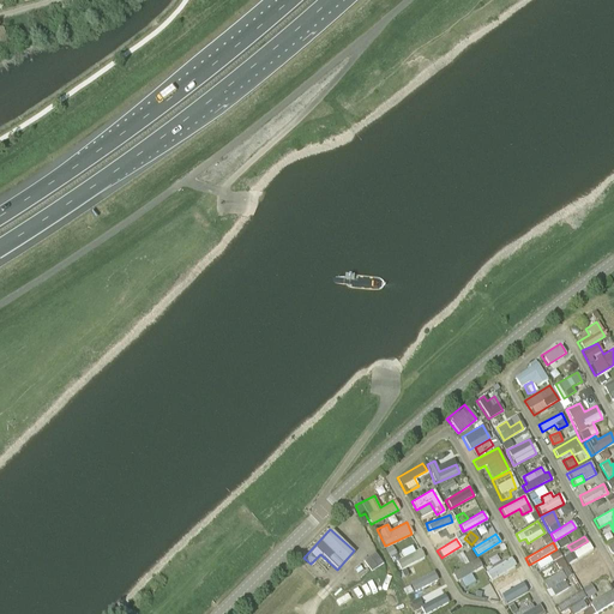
[(572,552),(576,559),(593,549),(589,542),(572,552)]
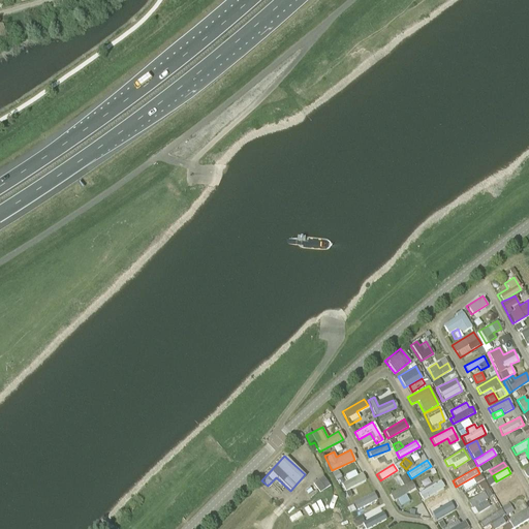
[(343,492),(365,481),(361,472),(339,483),(343,492)]
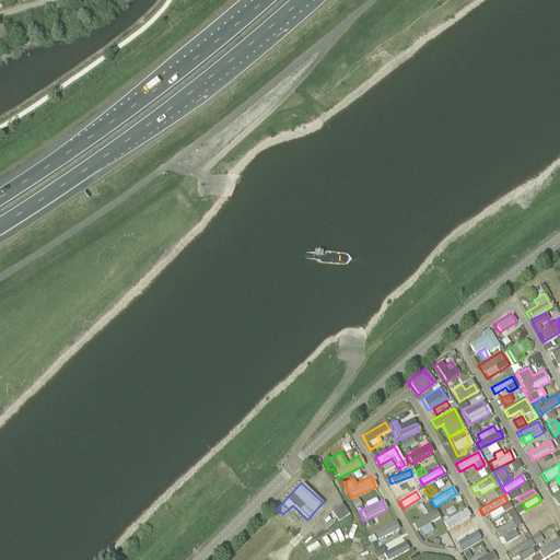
[(502,512),(511,509),(509,502),(499,505),(502,512)]
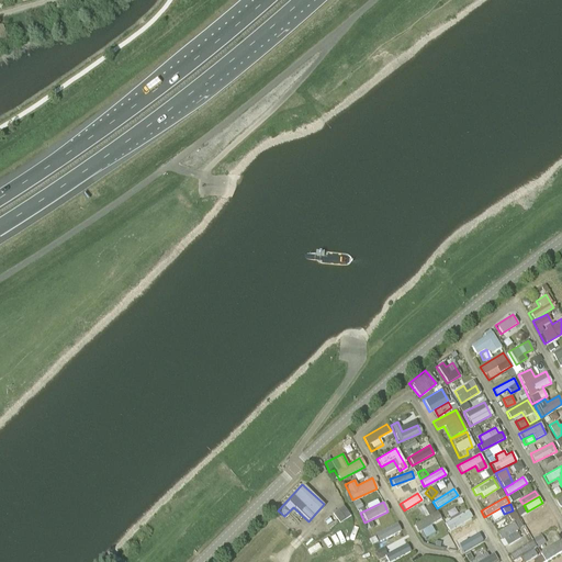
[(422,505),(416,509),(424,518),(428,514),(422,505)]
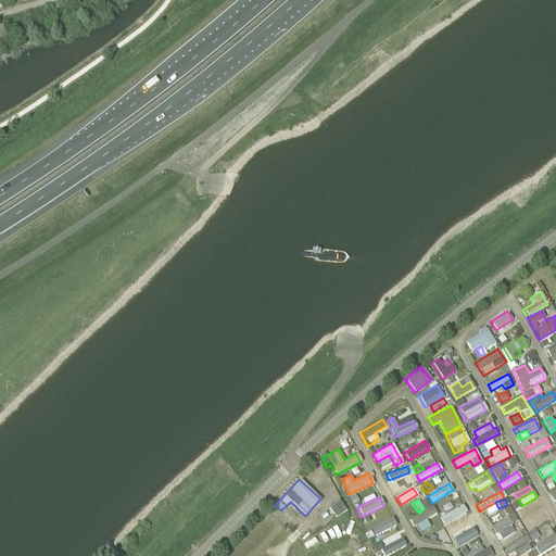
[(328,507),(335,518),(345,510),(339,501),(328,507)]
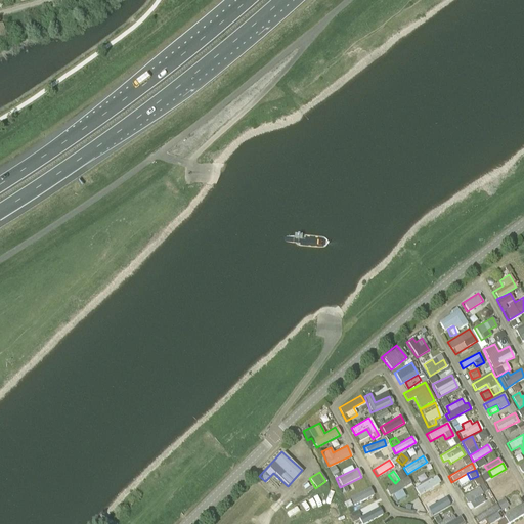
[(480,476),(483,481),(490,478),(487,472),(480,476)]
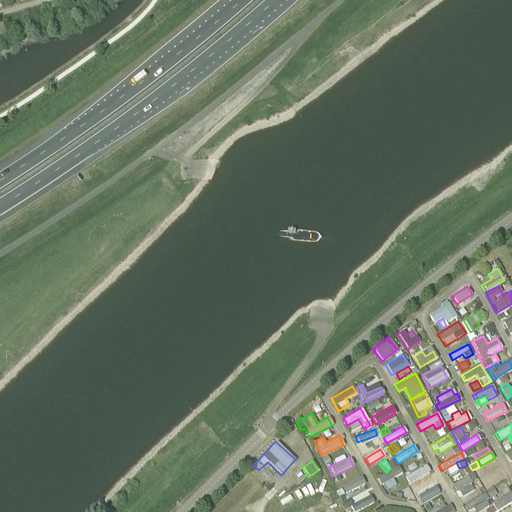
[(448,475),(459,469),(455,463),(445,469),(448,475)]
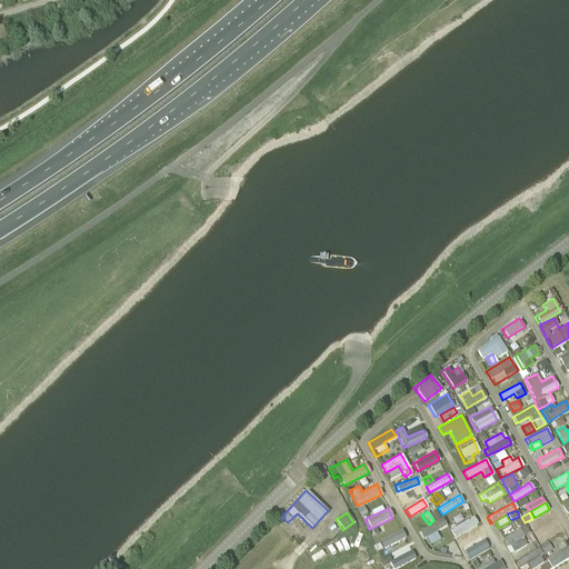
[(472,517),(449,529),(453,538),(477,526),(472,517)]
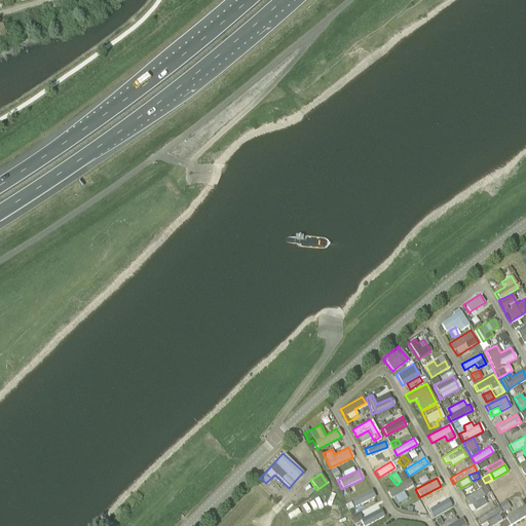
[(502,491),(499,486),(491,491),(497,502),(518,491),(515,485),(502,491)]
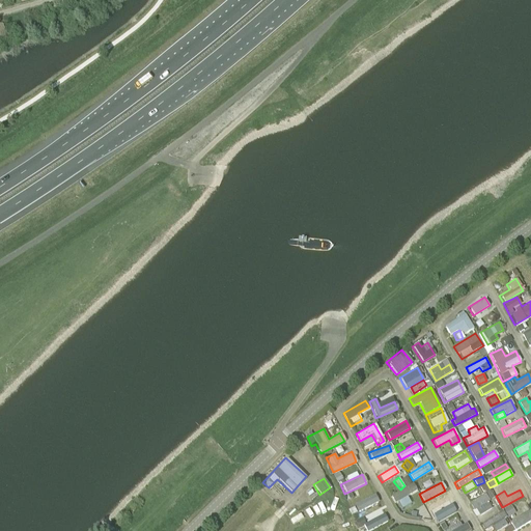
[(492,491),(485,493),(487,499),(494,498),(492,491)]
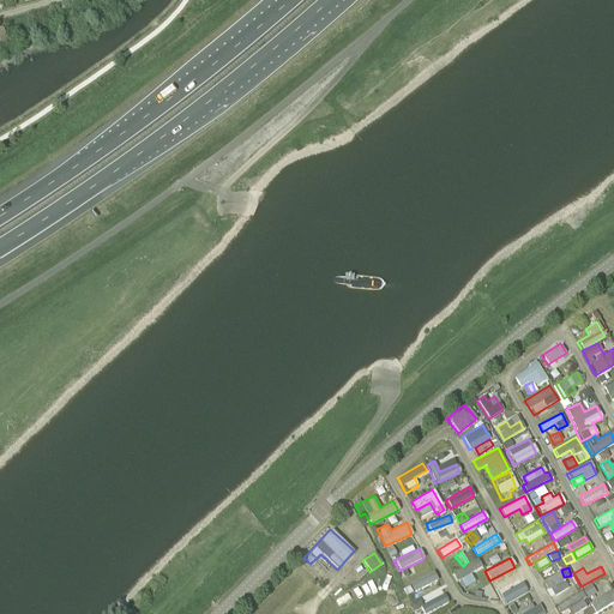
[(385,570),(379,572),(384,585),(390,583),(385,570)]
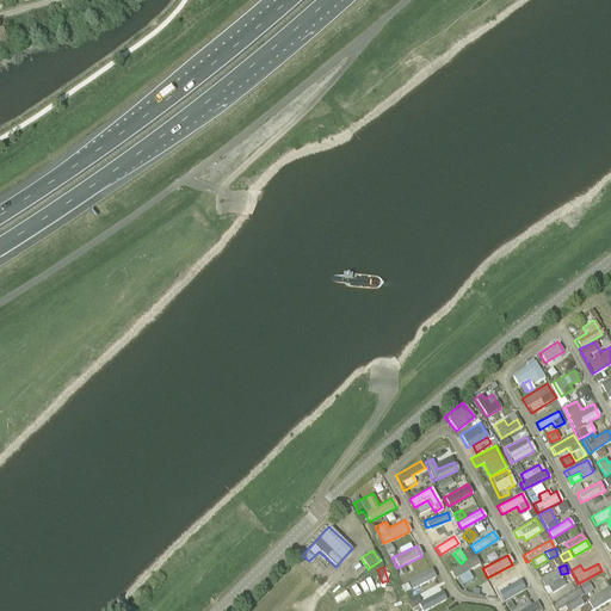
[(430,569),(399,585),(402,593),(434,578),(430,569)]
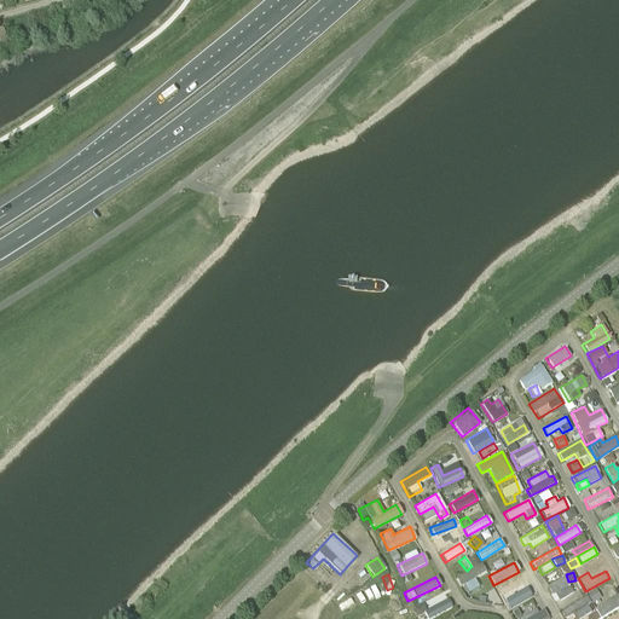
[(474,577),(461,583),(466,593),(479,586),(474,577)]
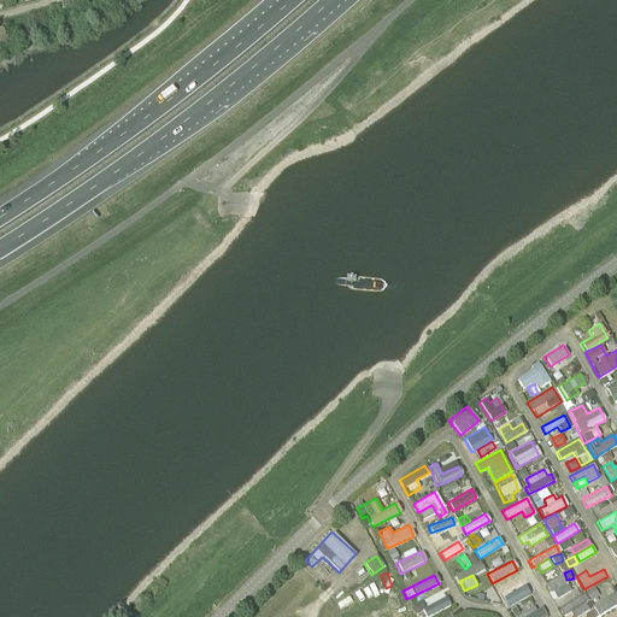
[(564,575),(544,582),(547,591),(568,583),(564,575)]
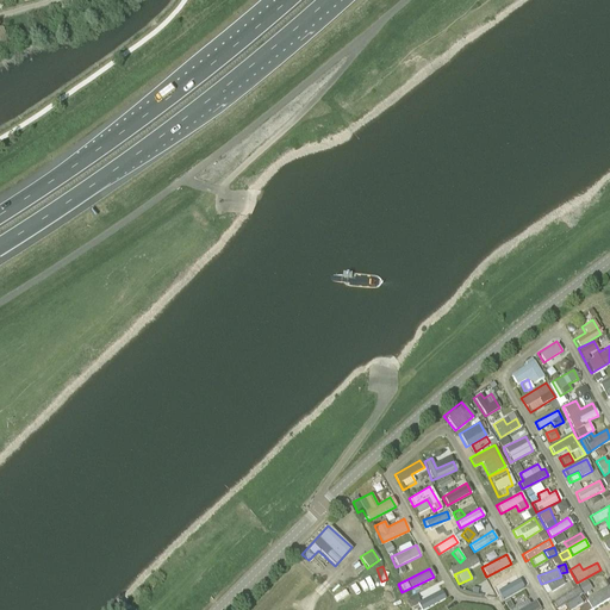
[(502,587),(516,582),(514,576),(499,582),(502,587)]
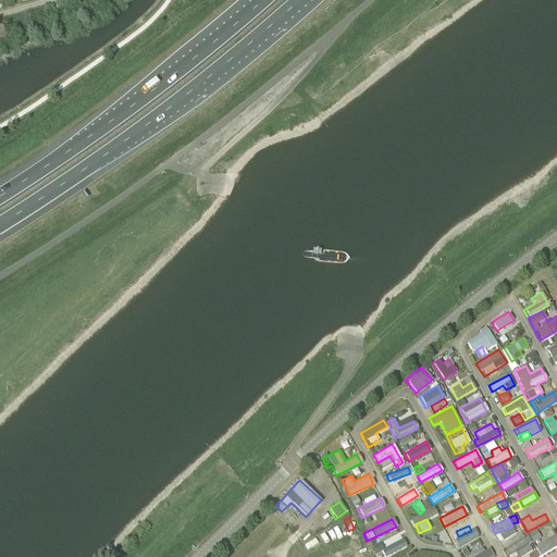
[(474,529),(453,542),(457,547),(478,535),(474,529)]
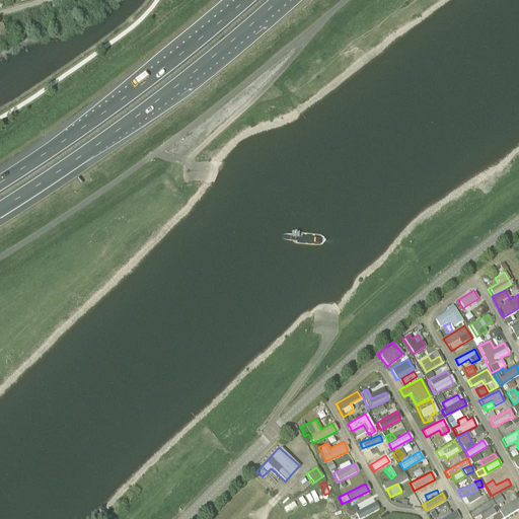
[(497,505),(503,502),(499,495),(493,498),(497,505)]
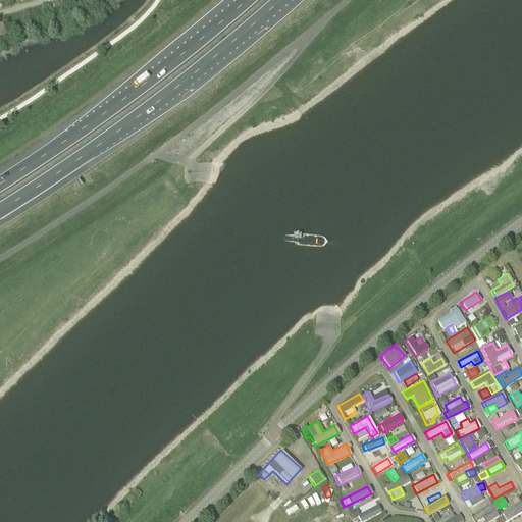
[(374,502),(364,506),(366,511),(359,514),(362,521),(379,513),(374,502)]
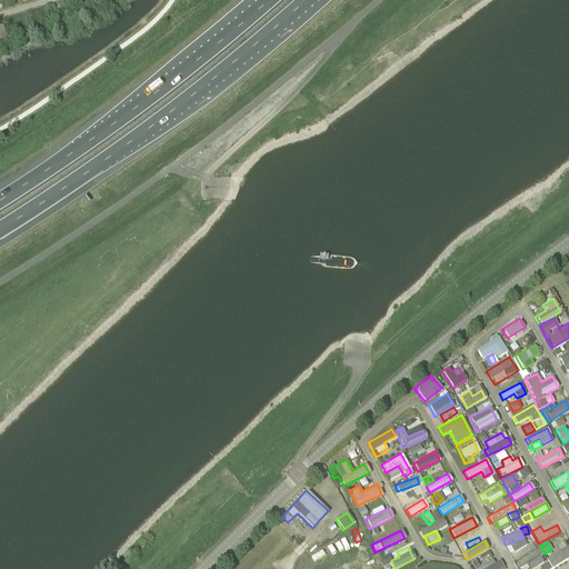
[(568,548),(568,547),(545,558),(549,568),(568,558),(568,548)]
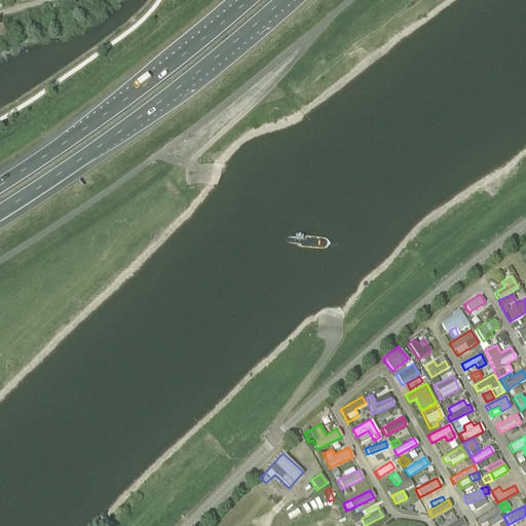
[(354,523),(361,518),(358,513),(351,517),(354,523)]
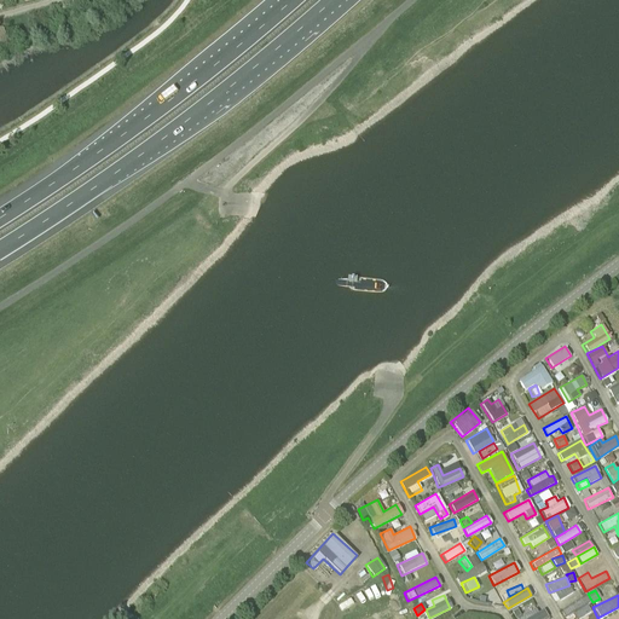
[(586,606),(571,613),(573,618),(578,618),(590,613),(586,606)]
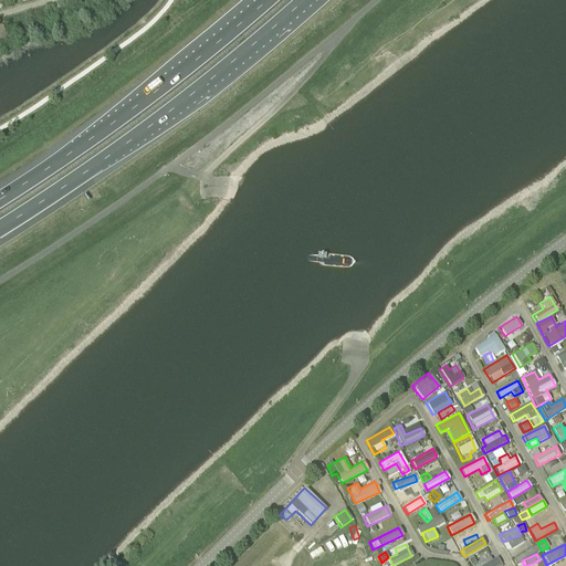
[(358,555),(342,559),(343,565),(359,561),(358,555)]
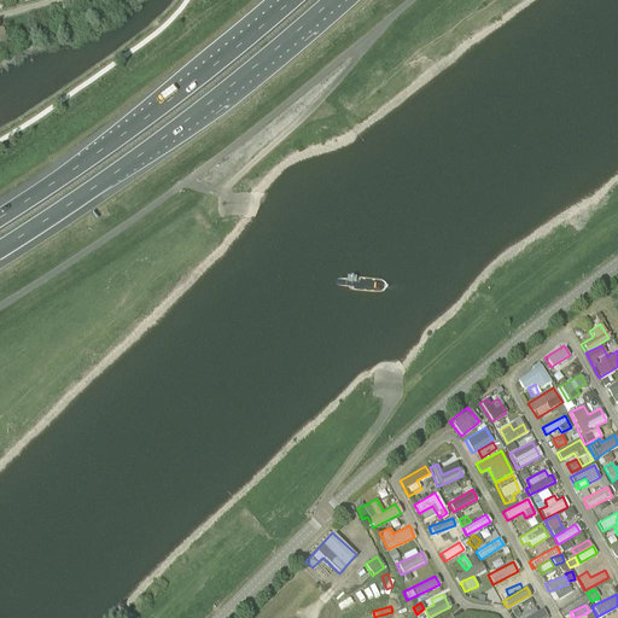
[(541,617),(546,616),(541,608),(536,612),(532,606),(517,616),(518,617),(541,617)]
